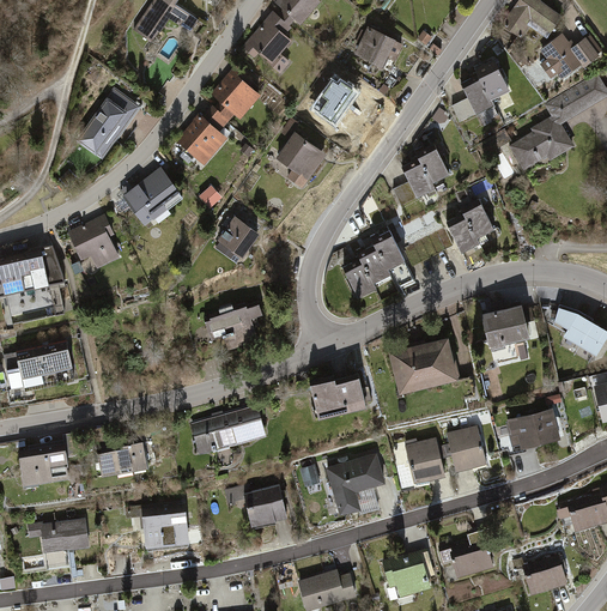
[(190,31),(198,20),(175,5),(168,0),(150,0),(129,30),(146,41),(155,28),(159,31),(170,17),(190,31)]
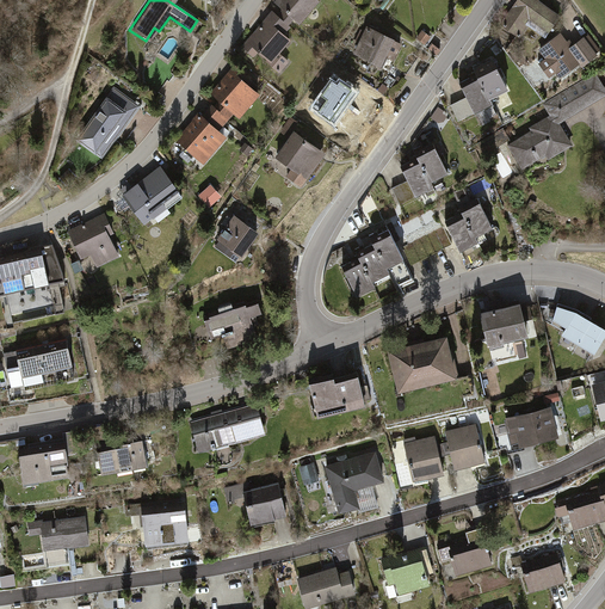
[(272,0),(271,1),(279,8),(295,22),(301,26),(321,2),(318,0),(272,0)]
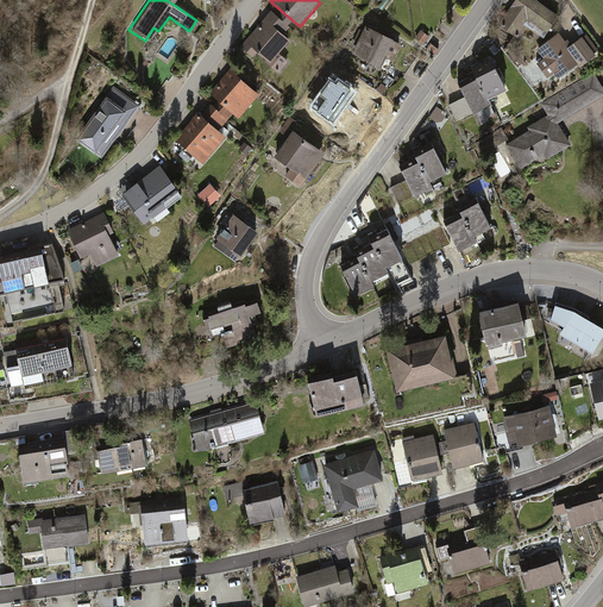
[(510,0),(497,23),(516,36),(523,25),(542,36),(557,13),(535,0),(510,0)]
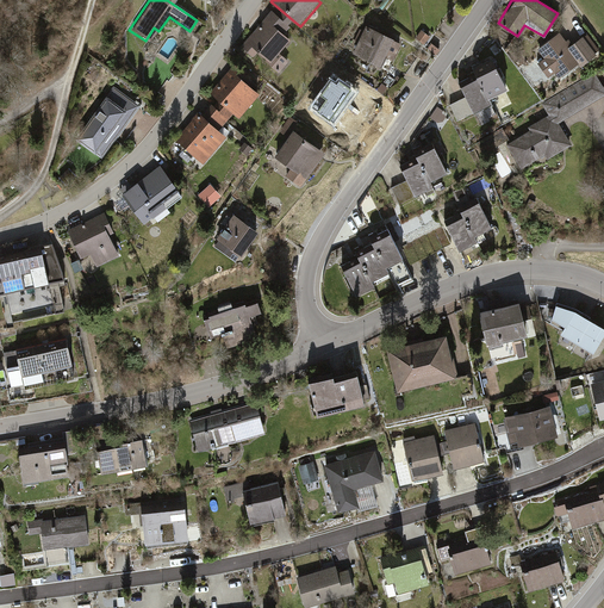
[(284,32),(294,22),(279,8),(273,16),(268,11),(238,47),(250,57),(255,51),(272,66),(293,41),(284,32)]
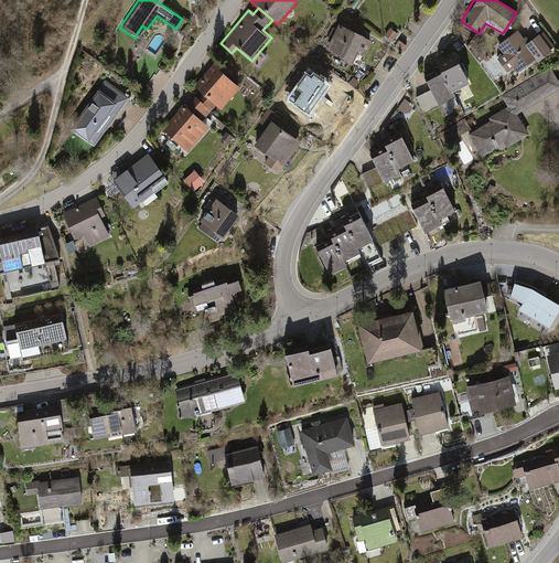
[(369,38),(335,23),(325,49),(359,63),(369,38)]
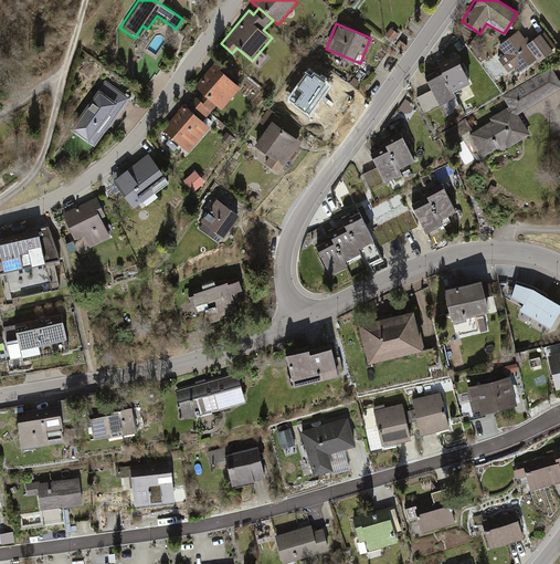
[(395,32),(389,28),(383,34),(391,39),(395,32)]
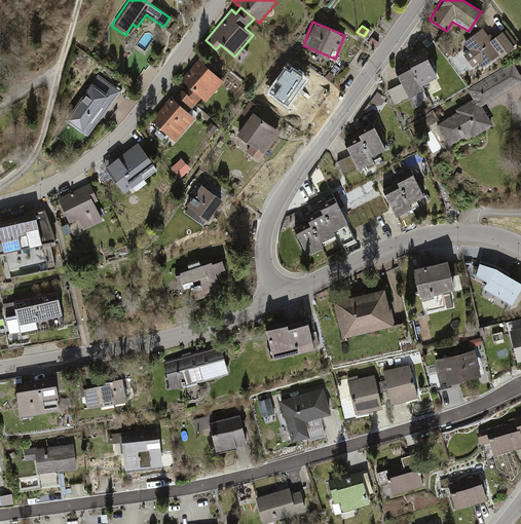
[(483,28),(462,41),(480,68),(515,44),(505,30),(490,39),(483,28)]
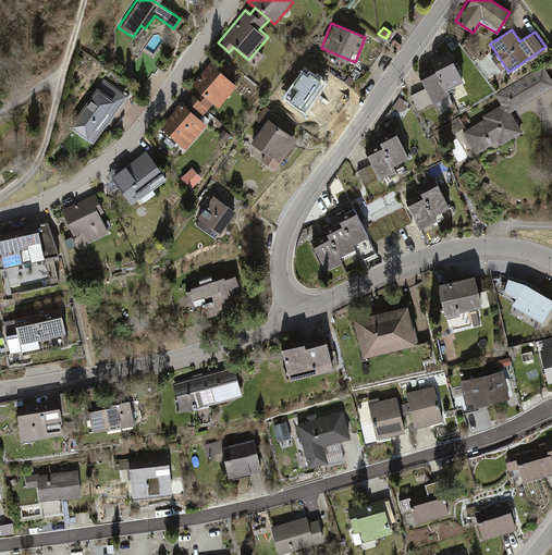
[(450,53),(433,61),(436,66),(446,88),(464,81),(450,53)]
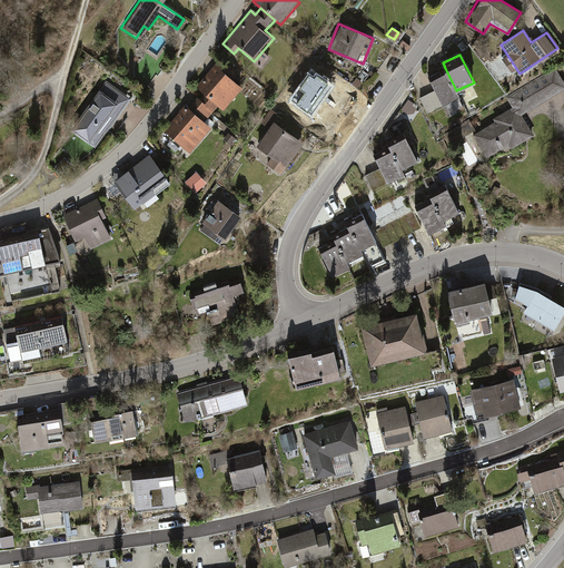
[(245,87),(215,61),(194,85),(201,91),(197,96),(214,110),(218,106),(224,111),(245,87)]
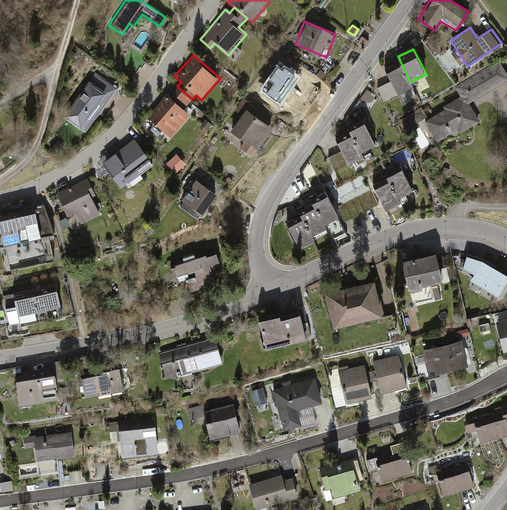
[(410,81),(400,61),(384,69),(389,81),(396,95),(413,87),(410,81)]
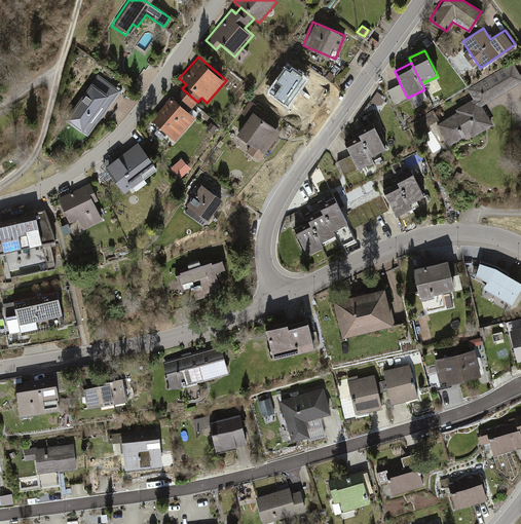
[(473,98),(476,104),(520,79),(520,77),(511,63),(464,88),(471,99),(473,98)]
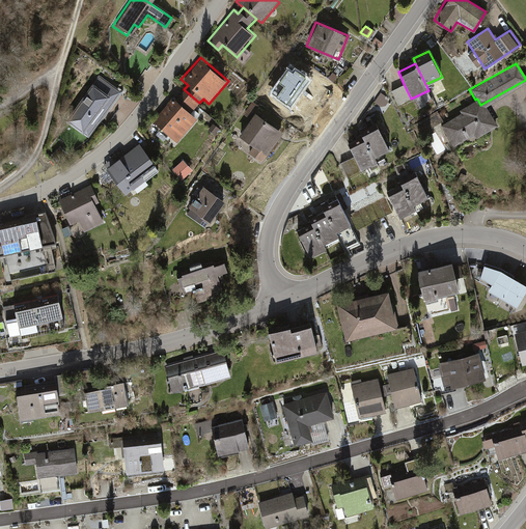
[(314,79),(284,67),(275,93),(305,105),(314,79)]
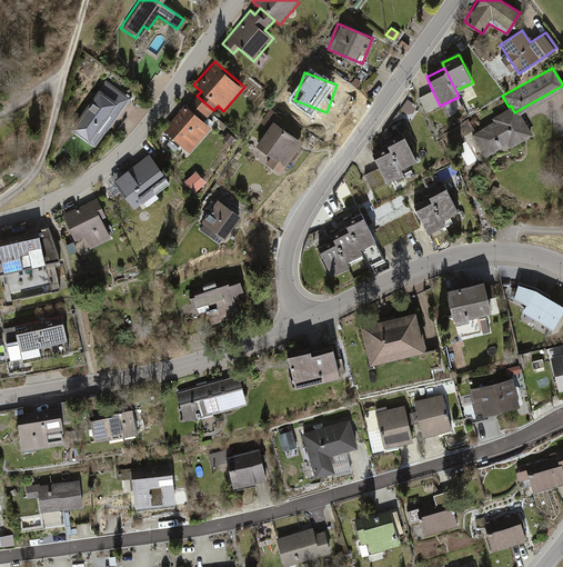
[(126,97),(102,79),(67,128),(91,145),(126,97)]
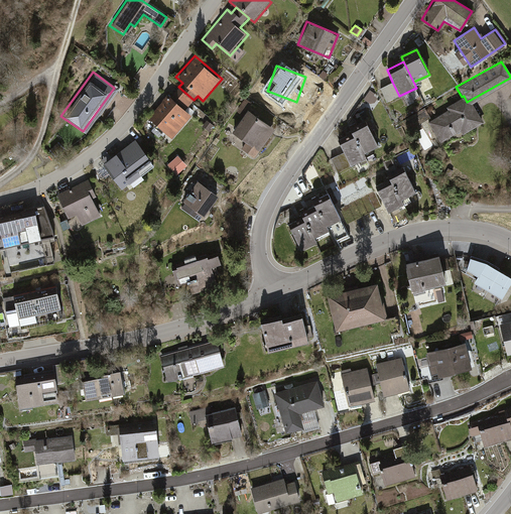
[(399,96),(392,82),(379,89),(386,103),(399,96)]
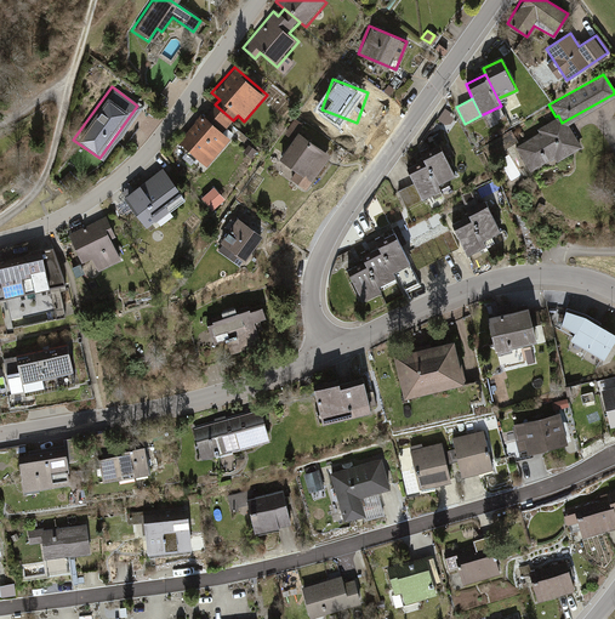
[(225,130),(233,120),(215,104),(204,118),(199,114),(176,140),(206,166),(232,137),(225,130)]
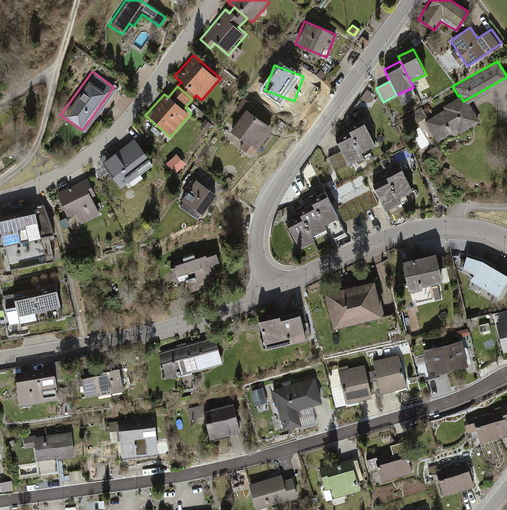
[(365,89),(359,98),(366,102),(372,93),(365,89)]
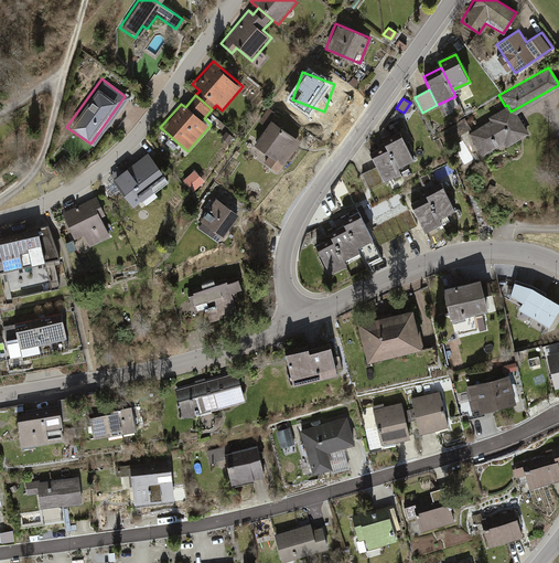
[(487,119),(463,133),(477,158),(523,133),(511,112),(507,105),(505,106),(485,117),(487,119)]
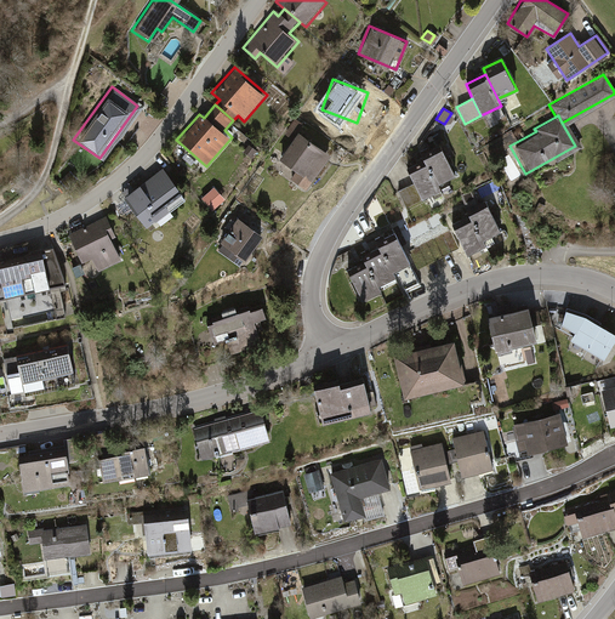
[(332,155),(295,131),(278,158),(291,166),(286,175),(309,189),(332,155)]
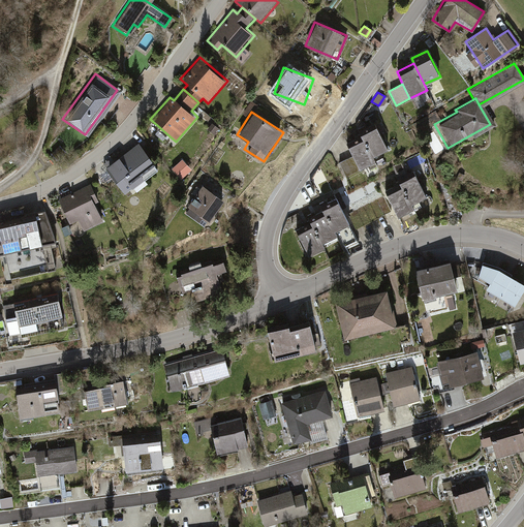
[(217,127),(211,123),(206,130),(212,134),(217,127)]
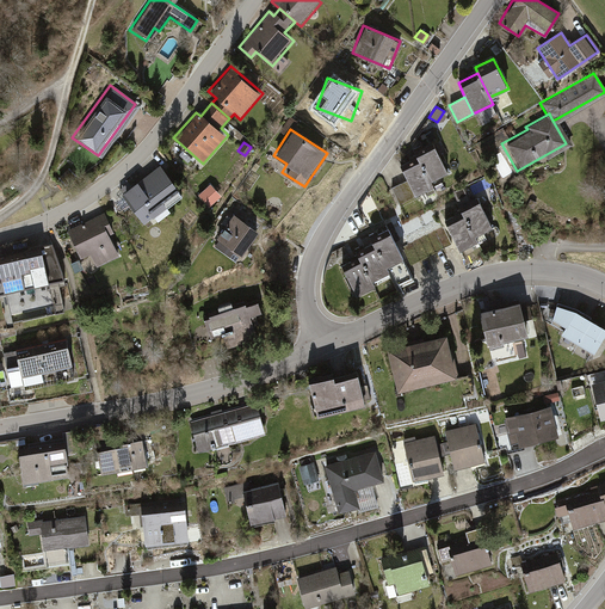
[(449,174),(434,142),(418,149),(420,155),(432,182),(449,174)]
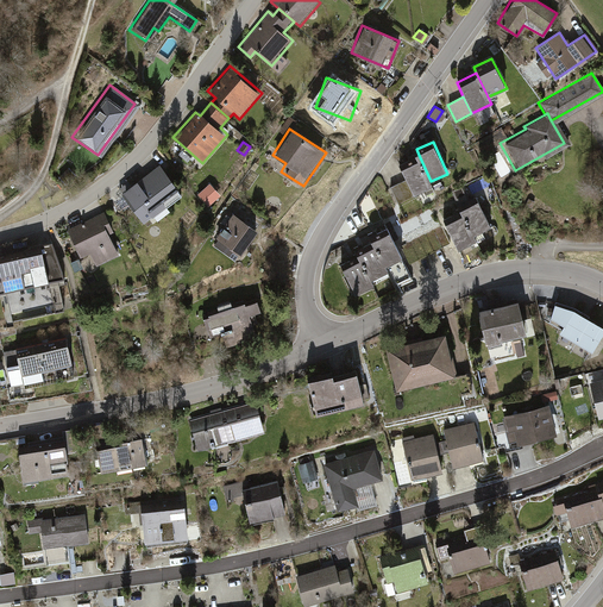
[(431,181),(419,155),(400,164),(407,179),(414,195),(433,186),(431,181)]
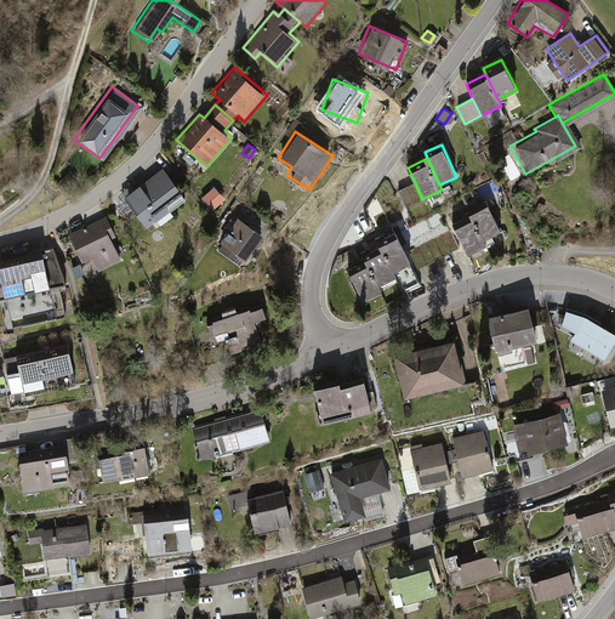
[(160,168),(121,198),(144,227),(154,220),(158,225),(171,215),(164,205),(180,193),(160,168)]
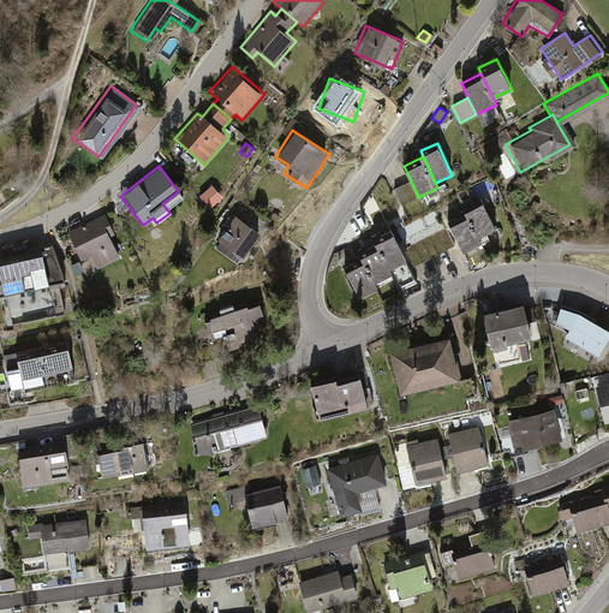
[(418,197),(411,180),(392,189),(399,206),(418,197)]
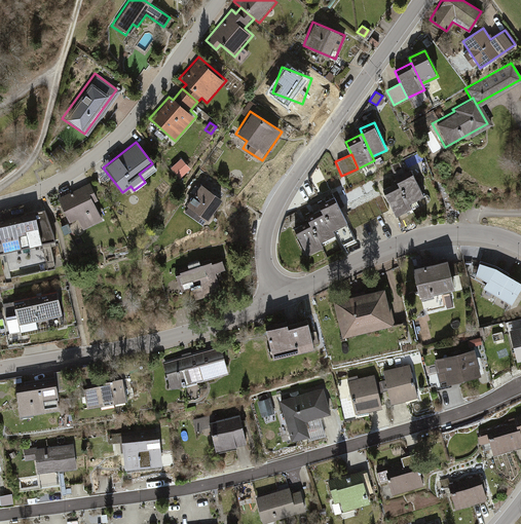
[(177,175),(187,163),(177,155),(166,165),(177,175)]
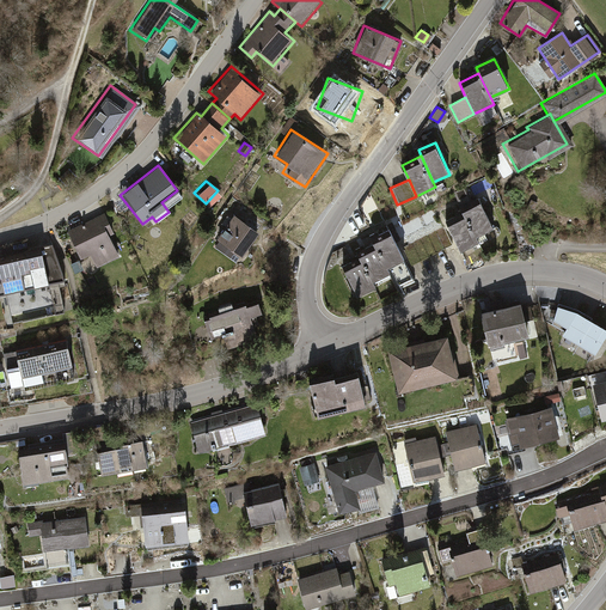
[(482,197),(461,206),(465,212),(477,239),(496,230),(482,197)]
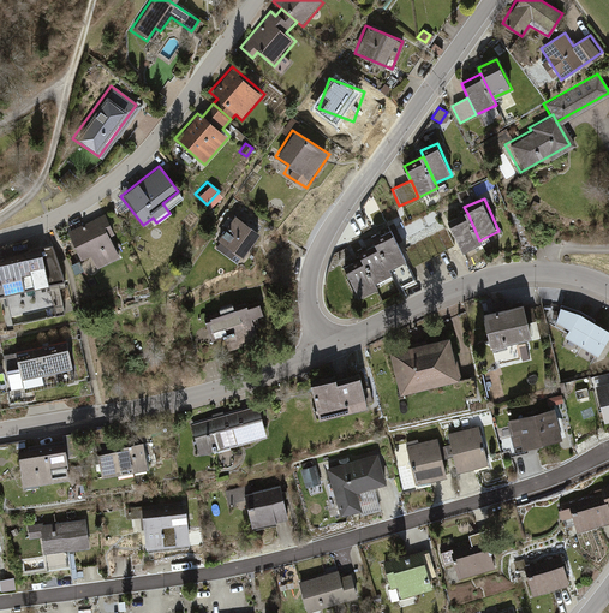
[(102,213),(65,230),(78,259),(88,255),(94,266),(117,255),(107,234),(112,232),(102,213)]
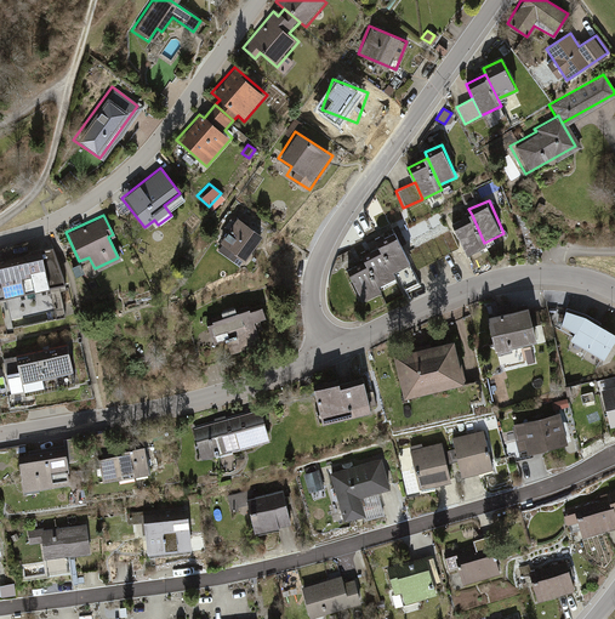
[(472,215),(450,226),(466,260),(488,250),(484,243),(472,215)]
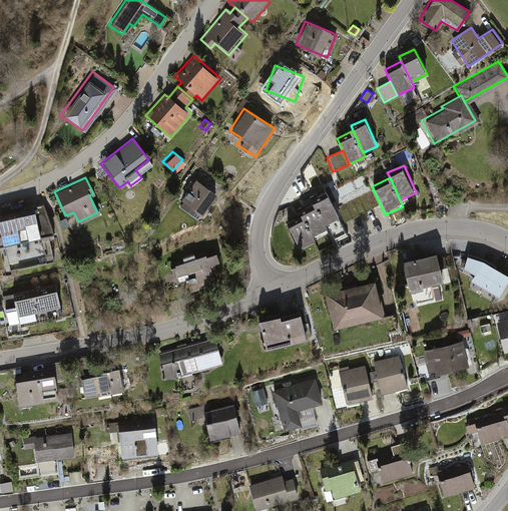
[(218,194),(194,180),(182,201),(206,215),(218,194)]
